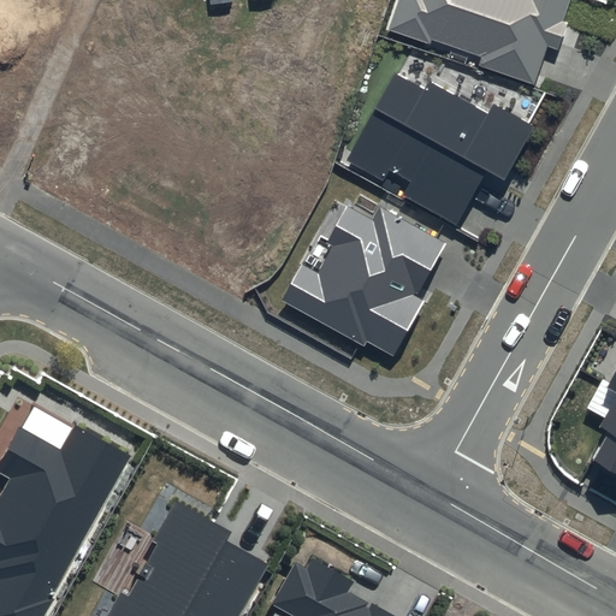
[(398,0),(390,27),(537,77),(562,0),(398,0)]
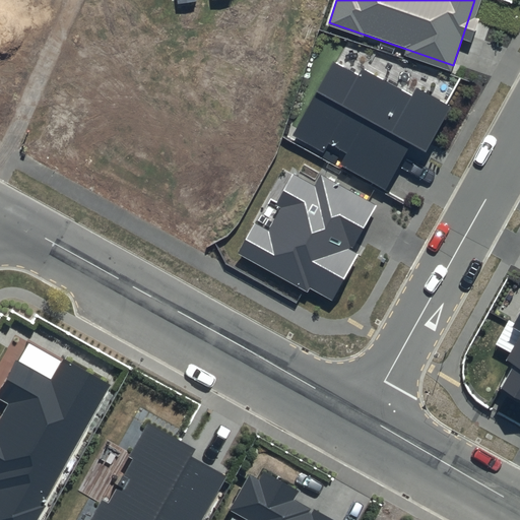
[(333,59),(293,127),(387,182),(438,95),(333,59)]
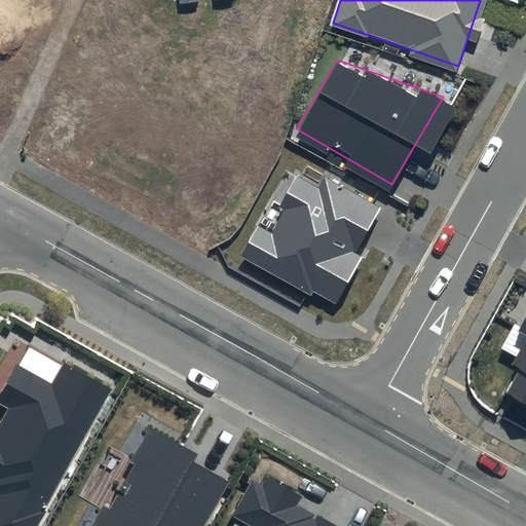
[(382,208),(324,175),(316,188),(297,177),(279,207),(286,211),(270,236),(258,229),(242,257),(311,296),(313,292),(336,304),(363,257),(355,254),(382,208)]
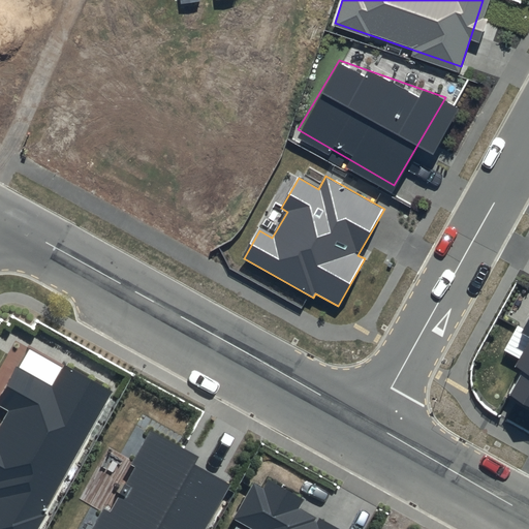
[(528,318),(524,329),(518,324),(504,349),(519,358),(514,367),(523,371),(509,395),(528,405),(528,318)]
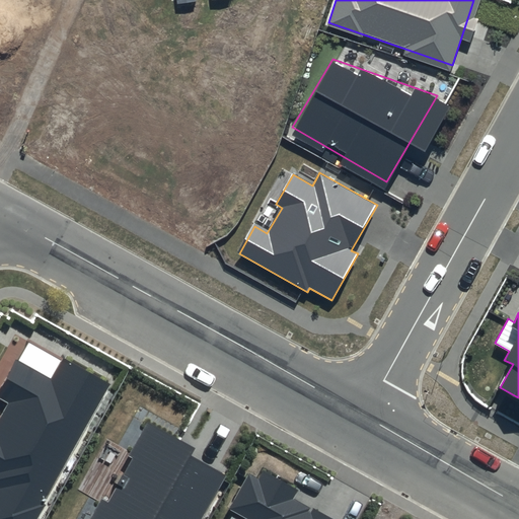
[(0,518),(36,518),(114,383),(61,354),(47,376),(14,354),(0,378),(0,518)]
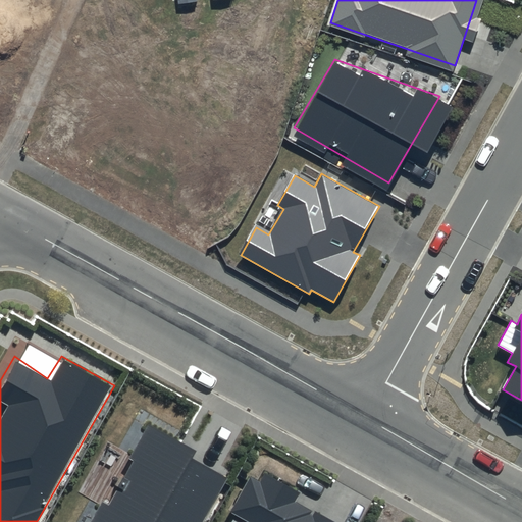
[(93,521),(202,521),(228,475),(145,429),(93,521)]
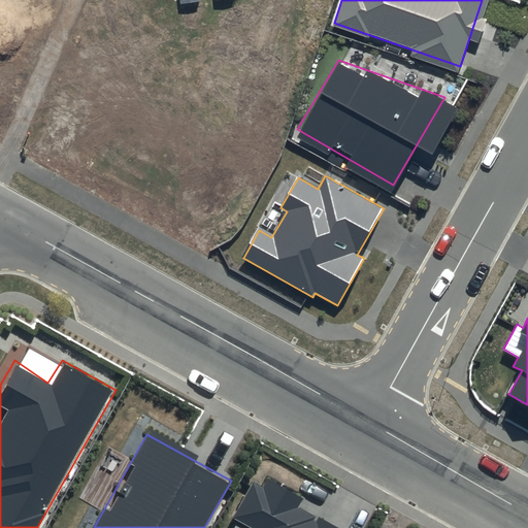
[(303,498),(267,479),(262,489),(254,485),(235,517),(255,527),(336,527),(298,506),(303,498)]
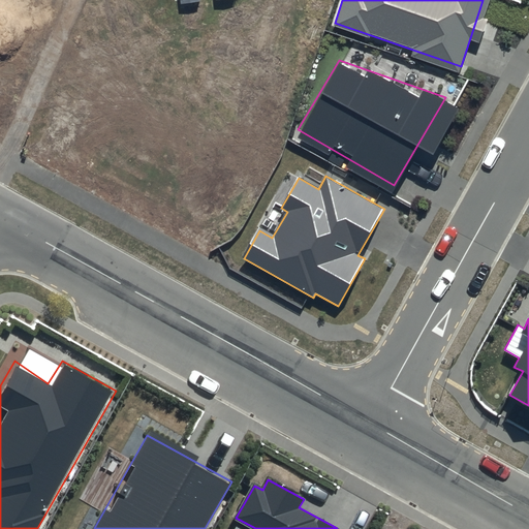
All buildings are outlined.
